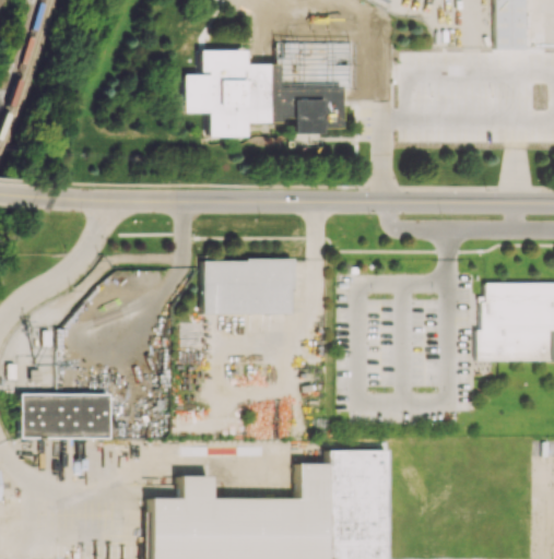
[(495,0),(495,62),(527,62),(526,0),(495,0)]
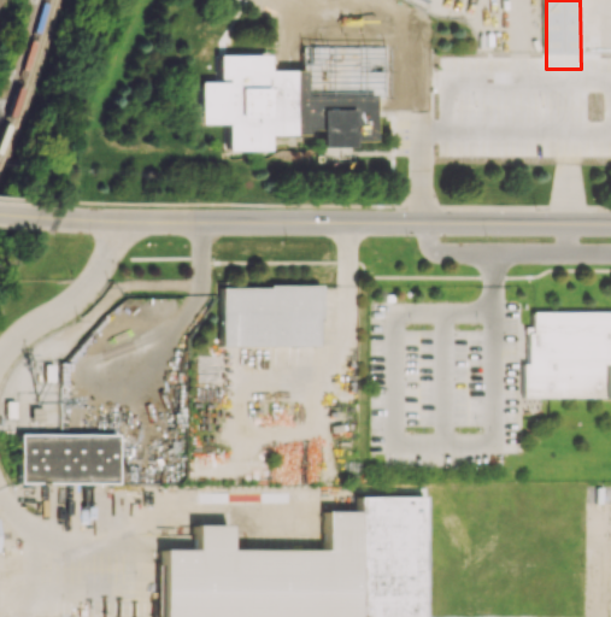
[(380,93),(311,93),(311,70),(272,71),(272,56),(222,56),(222,81),(204,82),(204,123),(231,123),(231,151),(272,151),(272,134),(312,134),(312,129),(325,129),(325,147),(357,147),(357,141),(381,141),(380,93)]
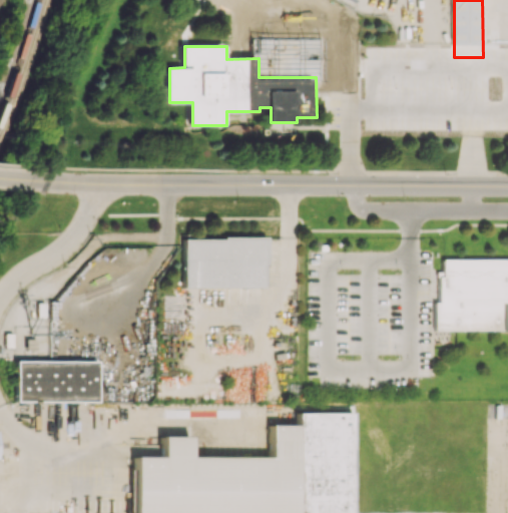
[(186,238),(186,288),(270,287),(269,237),(186,238)]
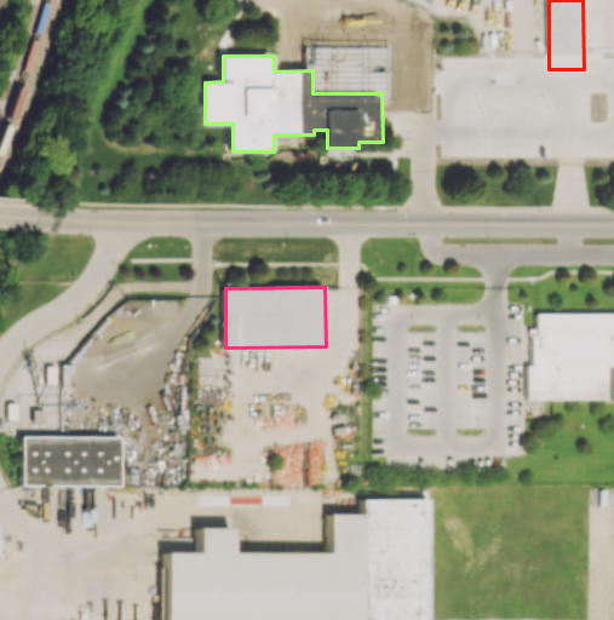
[(529,400),(613,399),(613,313),(539,313),(539,328),(534,328),(534,366),(529,366),(529,400)]
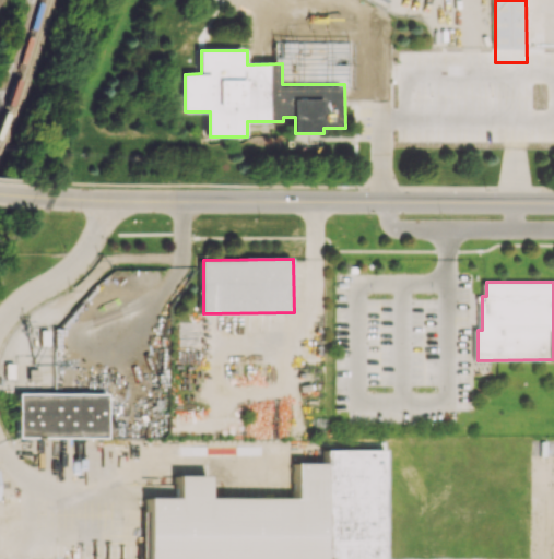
[(110,438),(110,393),(21,393),(21,438),(110,438)]
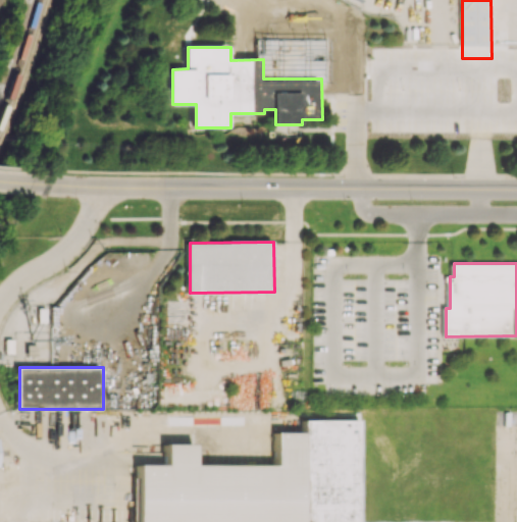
[(362,521),(361,424),(277,425),(278,464),(210,465),(167,431),(167,464),(140,464),(140,521),(362,521)]
